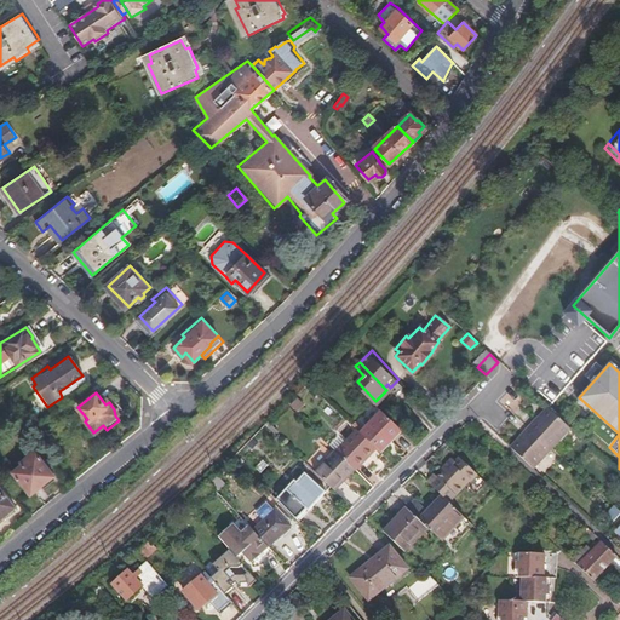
[(288,406),(297,412),(304,403),(296,396),(288,406)]
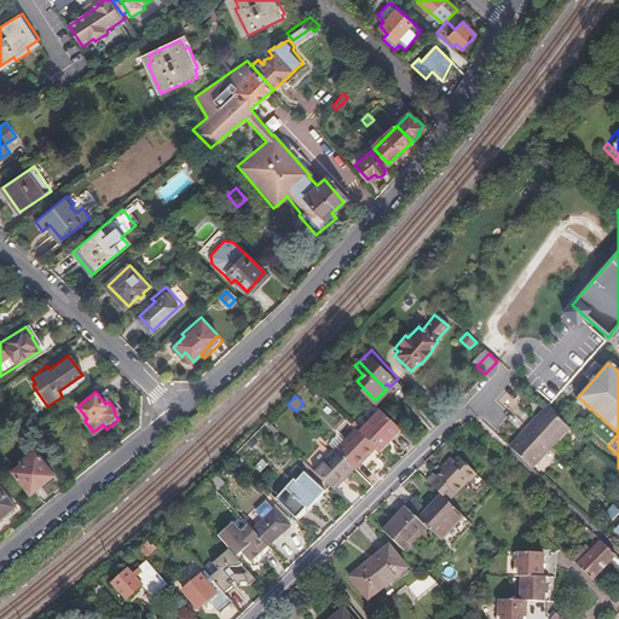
[(382,408),(360,429),(376,445),(377,443),(382,447),(403,428),(382,408)]
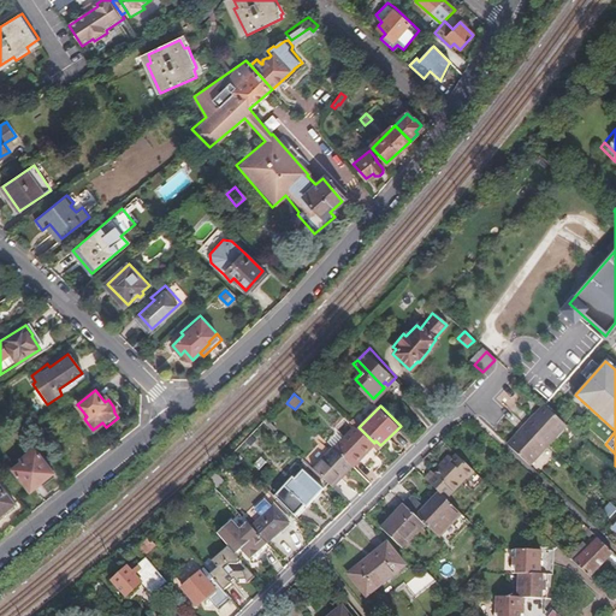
[(539,418),(549,408),(546,406),(537,415),(539,418)]
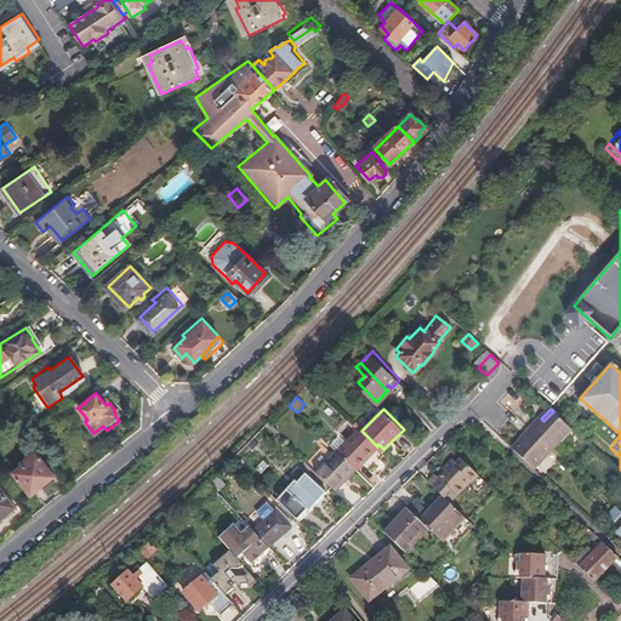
[(573,431),(573,429),(553,411),(543,421),(541,419),(523,438),(525,440),(516,451),(535,469),(536,468),(541,468),(546,462),(546,459),(563,440),(567,440),(573,434),(573,431)]
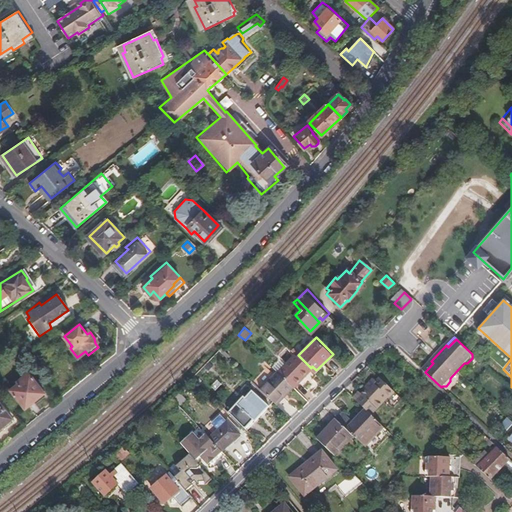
[(277,369),(278,370),(294,386),(306,375),(305,374),(311,368),(298,355),(295,351),(277,369)]
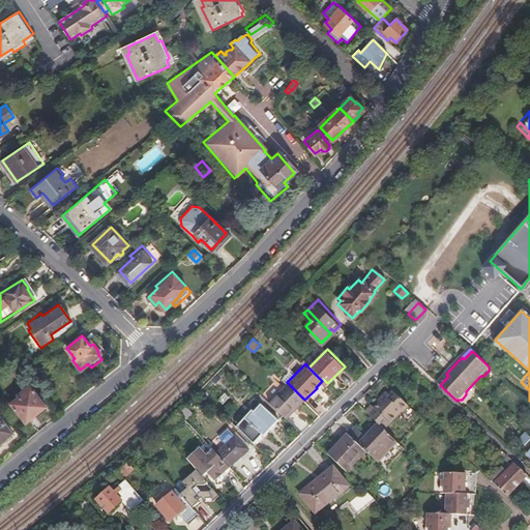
[(446,374),(438,383),(440,385),(448,376),(446,374)]
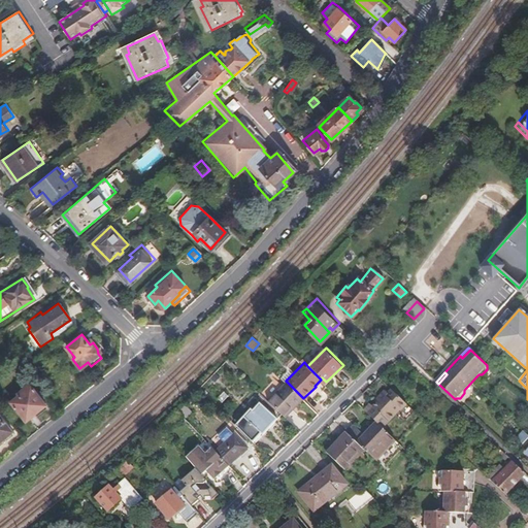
[(275,406),(284,415),(294,404),(296,406),(303,398),(287,382),(269,400),(275,406)]
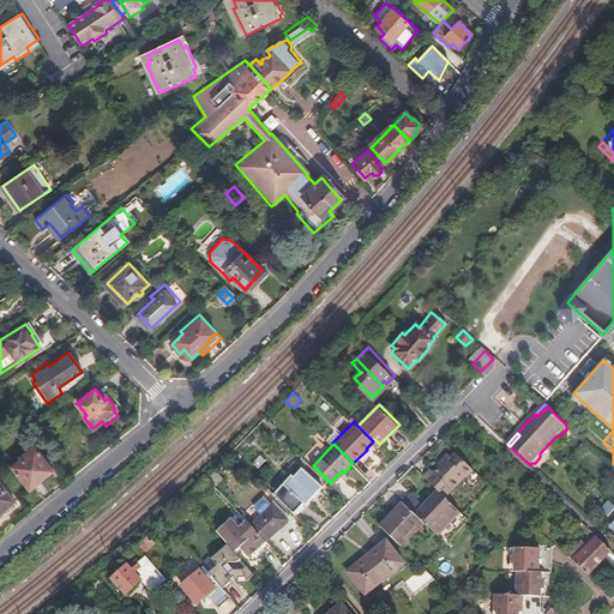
[(24,458),(13,467),(30,487),(53,469),(34,445),(22,456),(24,458)]
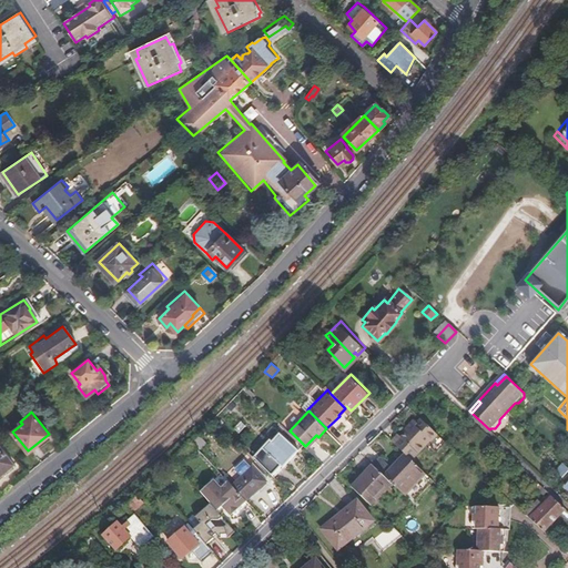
[(394,433),(387,439),(403,453),(407,457),(422,442),(419,439),(430,428),(417,417),(412,423),(409,422),(397,435),(394,433)]
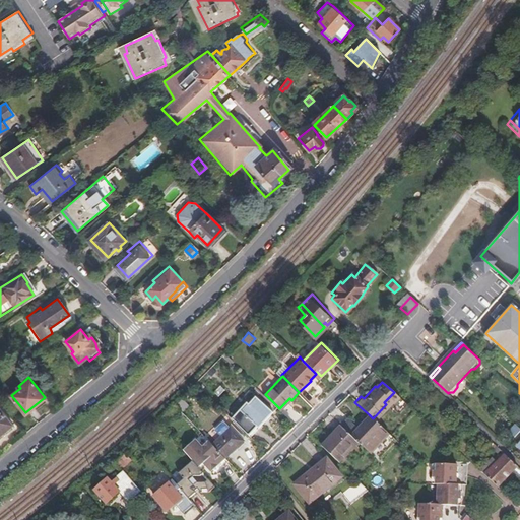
[(269,403),(271,400),(265,394),(257,385),(254,387),(269,403)]
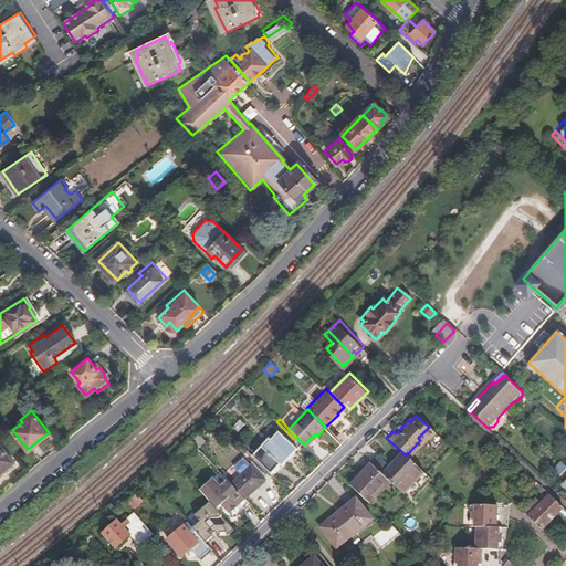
[(201,431),(196,437),(201,443),(208,438),(201,431)]
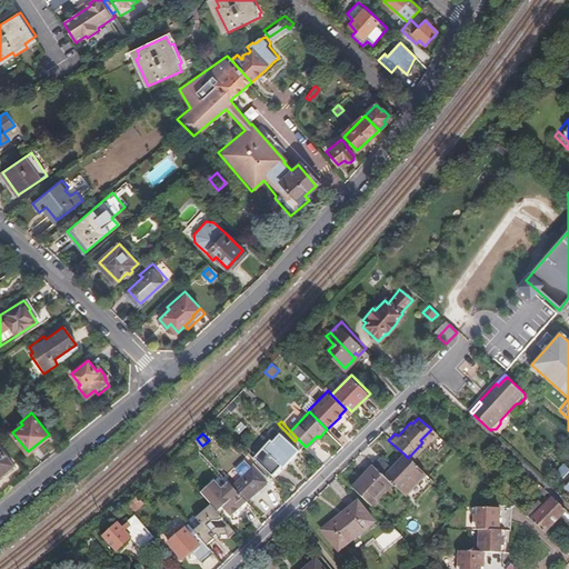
[(266,448),(257,457),(273,476),(282,467),(298,450),(281,433),(266,448)]
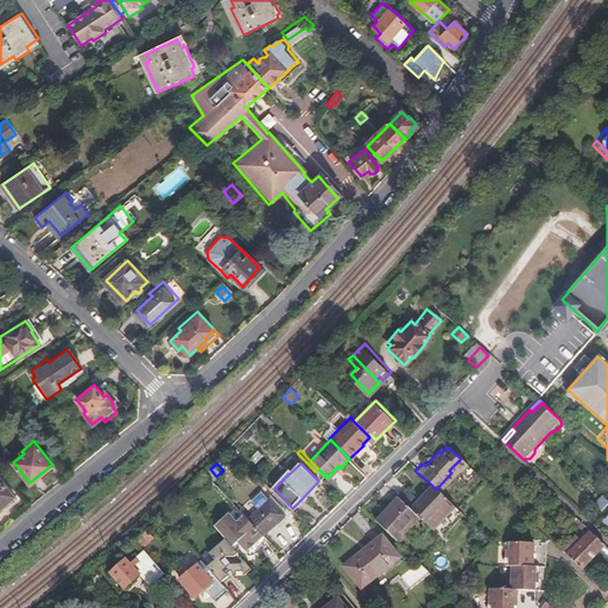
[(0,512),(5,508),(2,505),(14,495),(0,477),(0,512)]
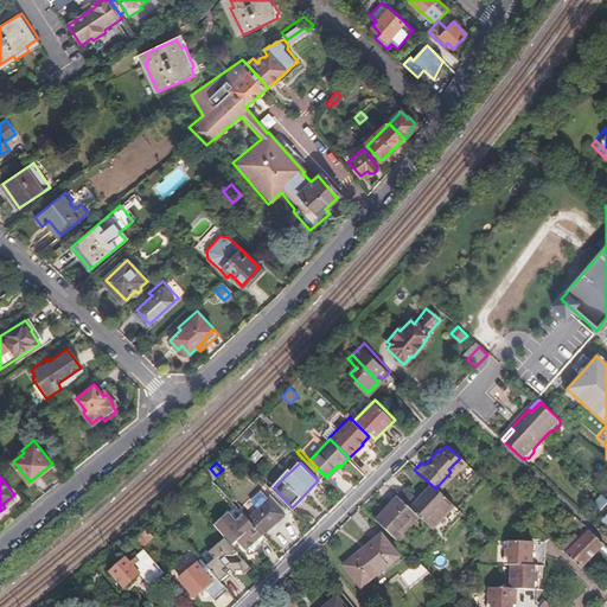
[(406,486),(396,496),(415,513),(429,528),(452,504),(435,489),(430,484),(417,498),(406,486)]
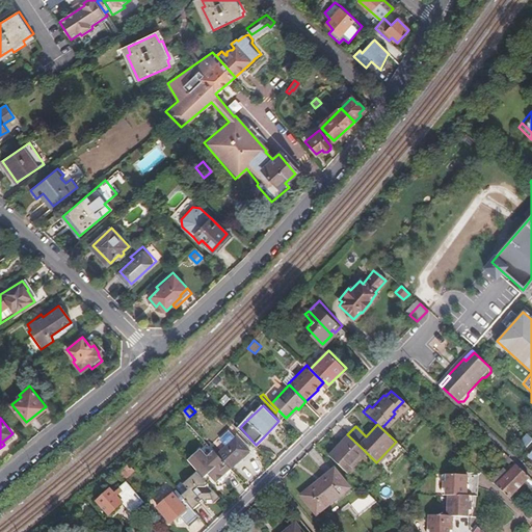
[(236,433),(217,451),(232,468),(250,451),(236,433)]
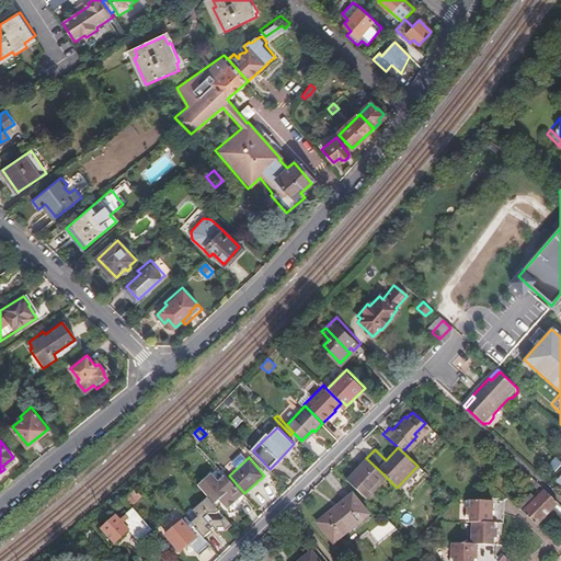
[(346,480),(364,496),(384,474),(366,458),(346,480)]
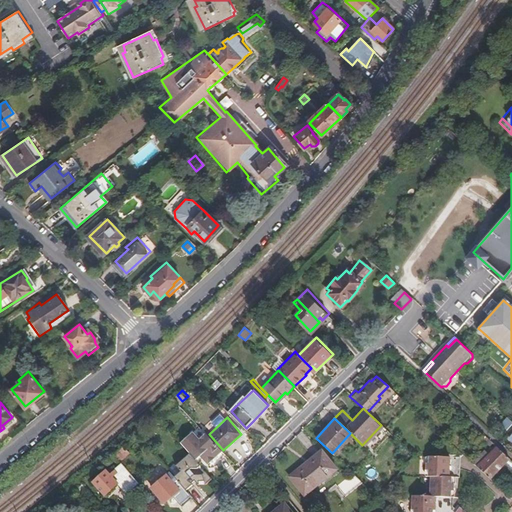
[(502,427),(508,432),(511,427),(511,422),(509,420),(502,427)]
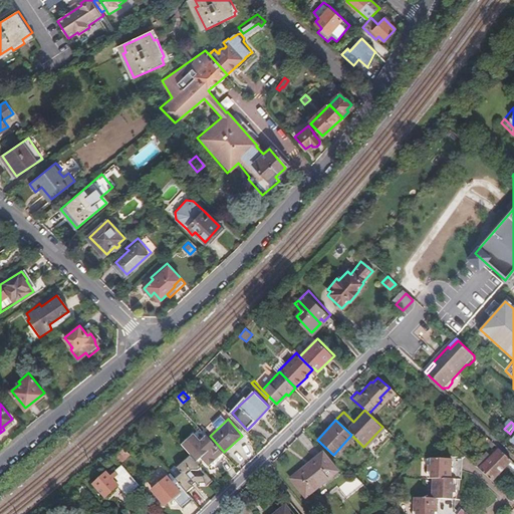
[(478,441),(484,435),(477,428),(471,434),(478,441)]
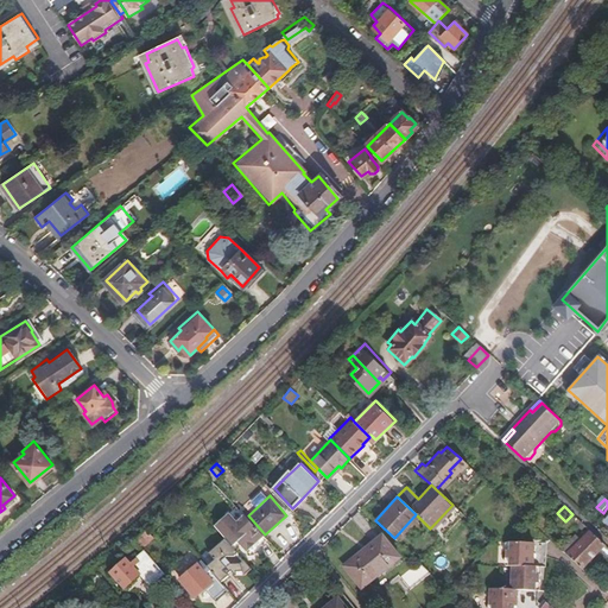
[(265,534),(248,515),(245,513),(238,519),(232,513),(230,511),(215,525),(227,539),(235,549),(241,544),(247,551),(265,534)]
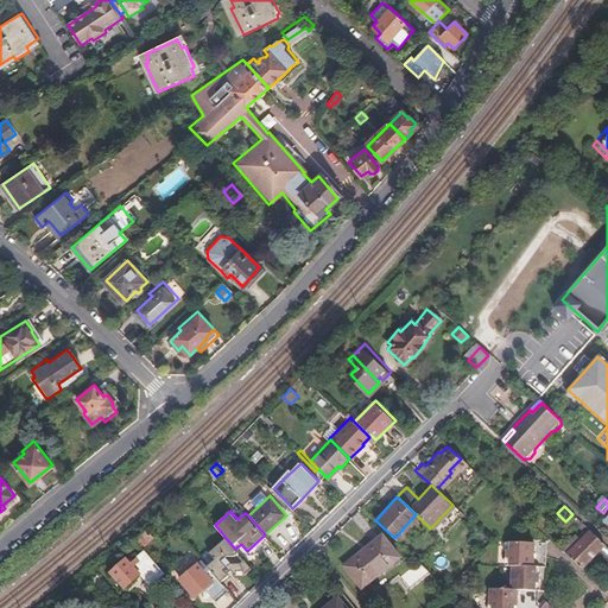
[(587,527),(578,519),(574,524),(583,532),(587,529),(587,527)]
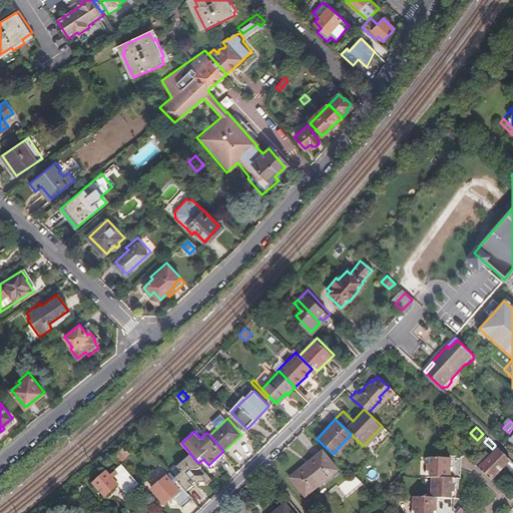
[(129,454),(123,447),(116,454),(121,461),(129,454)]
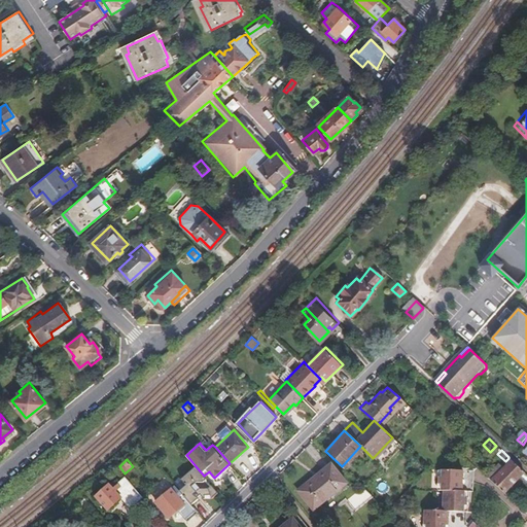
[(526,481),(526,475),(511,460),(496,476),(493,472),(488,479),(511,499),(517,492),(511,486),(520,476),(525,481),(526,481)]
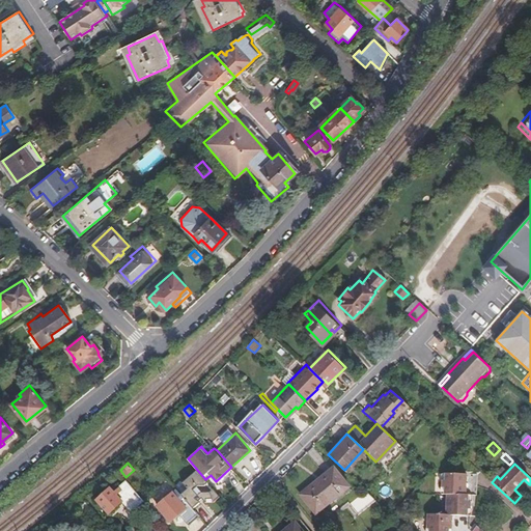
[(315,480),(301,493),(316,513),(348,485),(335,469),(317,483),(315,480)]
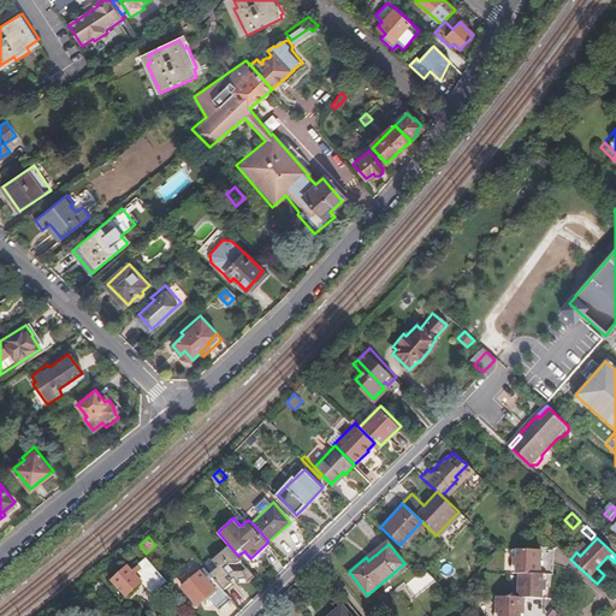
[(220,584),(226,591),(234,586),(231,582),(234,580),(237,584),(252,581),(256,578),(248,567),(243,572),(234,573),(230,568),(234,563),(237,564),(242,560),(238,556),(230,546),(214,560),(220,566),(212,573),(220,584)]
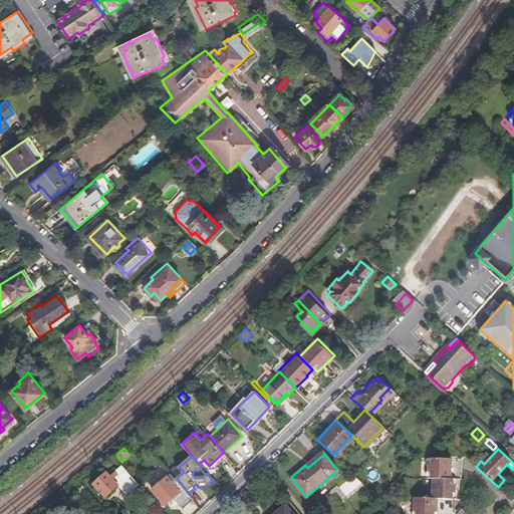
[(413,513),(453,513),(456,479),(450,478),(450,459),(428,457),(426,477),(433,477),(432,498),(415,496),(413,513)]
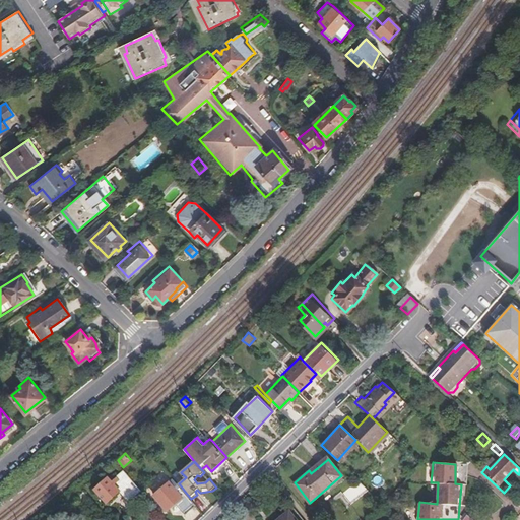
[(130,501),(142,491),(126,470),(117,477),(114,474),(110,477),(110,476),(95,490),(108,504),(122,492),(130,501)]
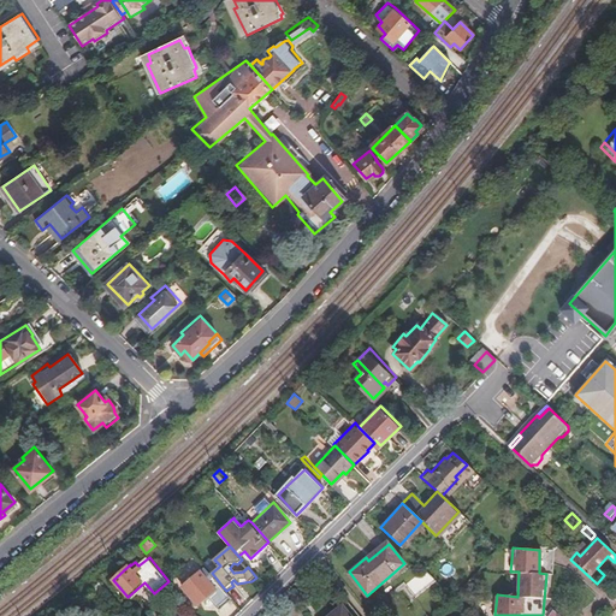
[(248,567),(242,560),(237,564),(234,563),(230,568),(234,573),(243,572),(248,567)]
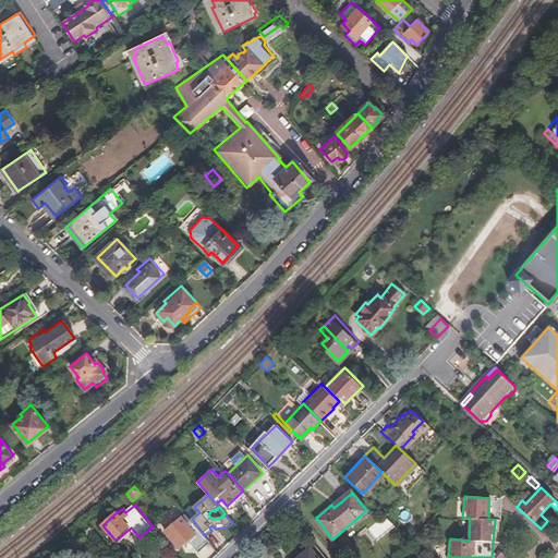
[(209,541),(205,535),(199,529),(195,532),(181,514),(179,516),(177,514),(171,519),(171,522),(169,524),(170,526),(167,530),(179,546),(187,538),(198,550),(209,541)]
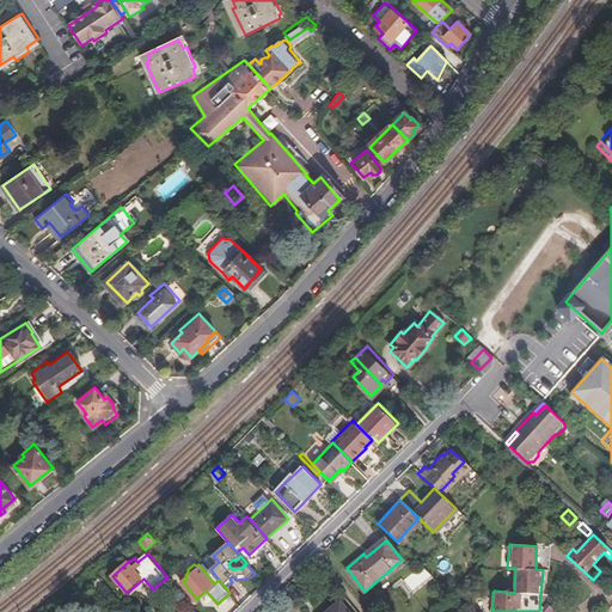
[(410,592),(432,579),(423,564),(402,579),(410,592)]
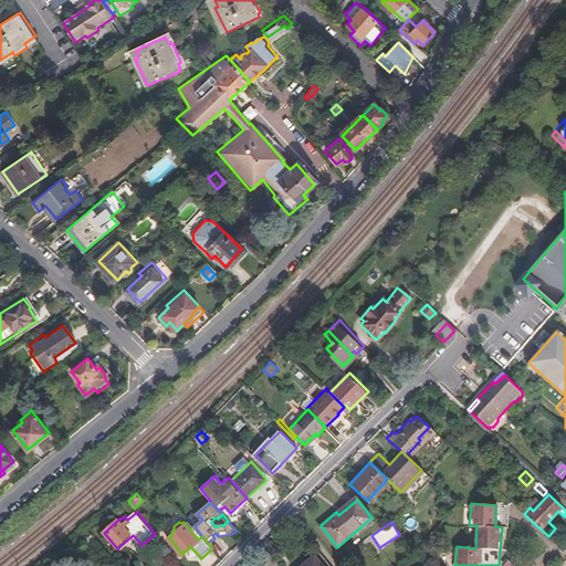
[(323,565),(314,554),(297,565),(323,565)]
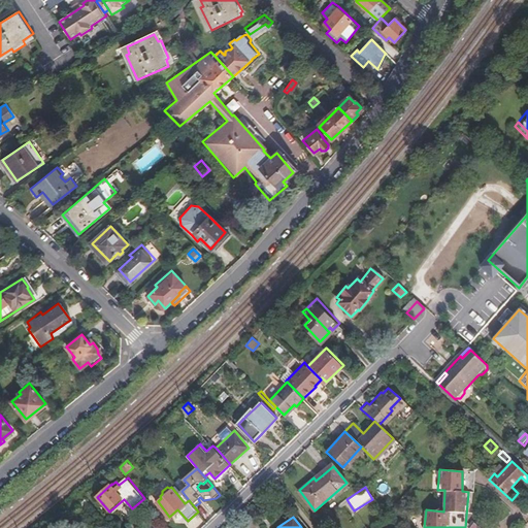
All buildings are outlined.
